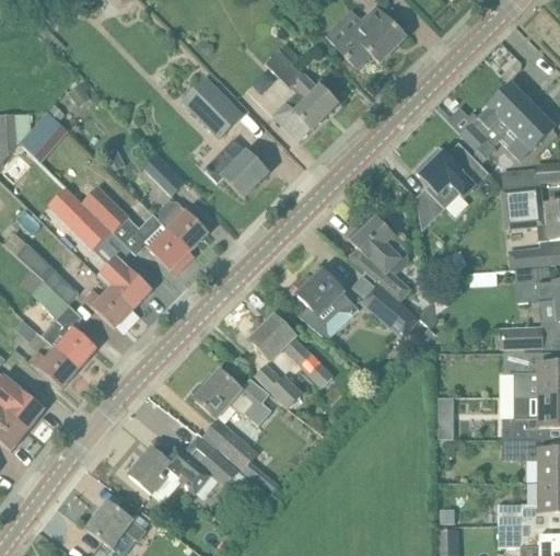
[(375,6),(335,45),(357,67),(371,54),(380,62),(406,36),(375,6)]
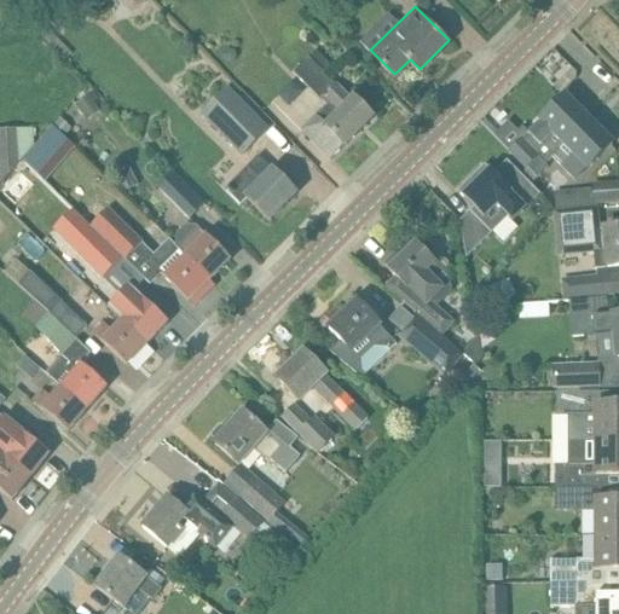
[(307,56),(294,69),(322,97),(324,93),(330,99),(301,128),(313,139),(330,157),(345,143),(374,115),(357,98),(354,96),(351,98),(335,82),(339,80),(333,75),(330,77),(324,71),(307,56)]
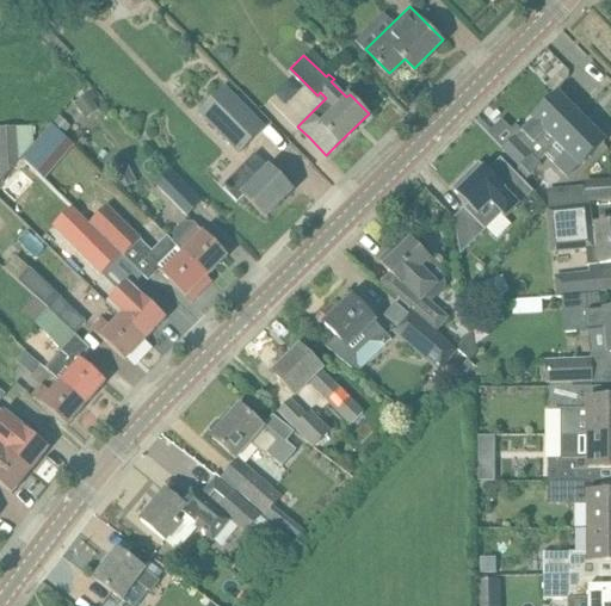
[(566,63),(547,82),(554,88),(568,74),(568,67),(566,63)]
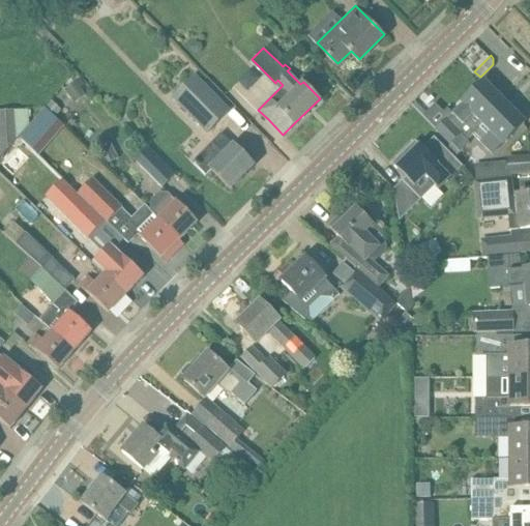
[(193,74),(172,94),(208,130),(229,110),(193,74)]
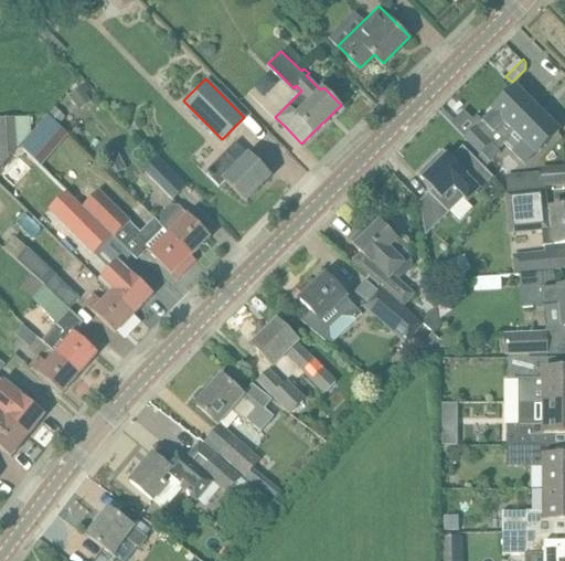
[(465,136),(481,151),(491,140),(498,146),(505,138),(536,107),(515,85),(497,105),(477,126),(476,125),(465,136)]
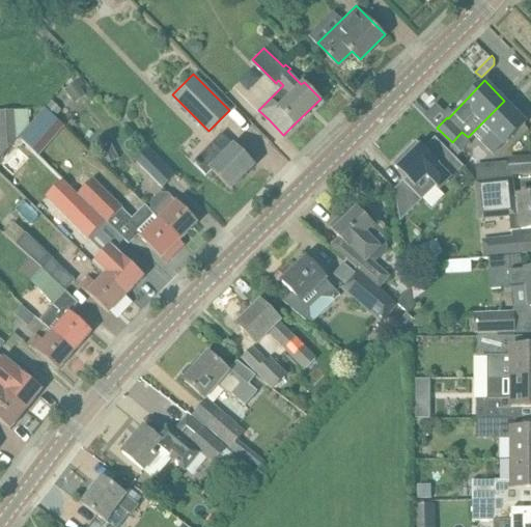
[(504,101),(475,130),(484,140),(483,141),(493,151),(506,139),(507,139),(525,121),(504,101)]
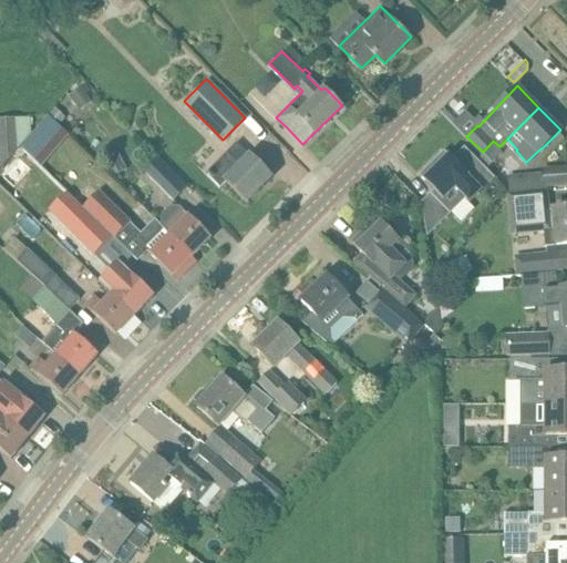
[(0,166),(31,130),(30,113),(0,115),(0,166)]
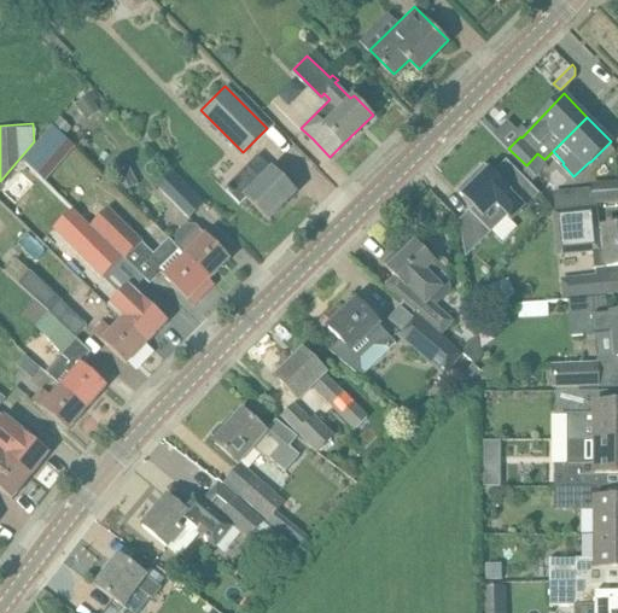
[(269,217),(296,191),(273,167),(272,168),(257,153),(225,187),(240,202),(246,196),(269,217)]
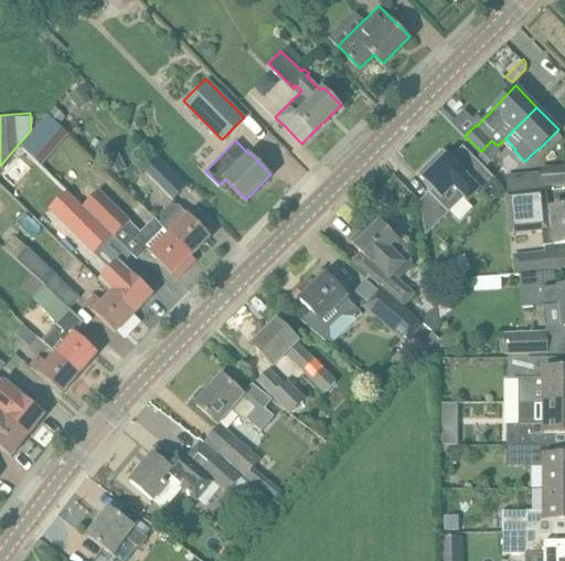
[(481,151),(478,155),(483,160),(487,163),(501,150),(498,146),(491,140),(481,151)]
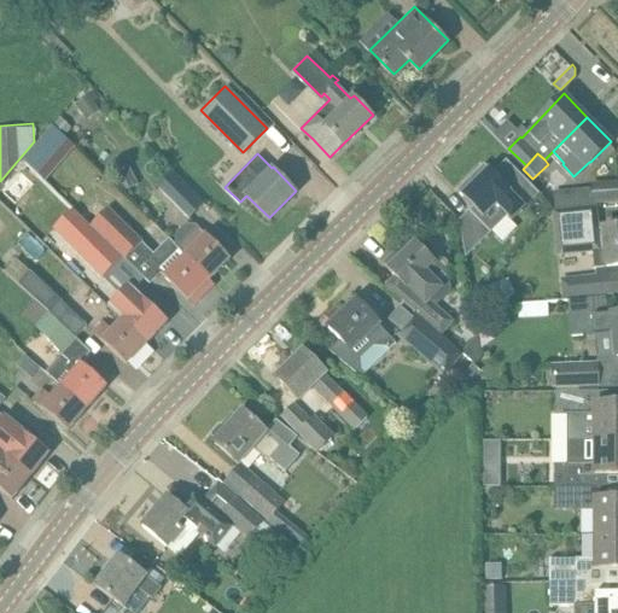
[(496,202),(512,217),(540,191),(506,157),(493,169),(489,167),(477,179),(471,174),(456,187),(483,215),(496,202)]
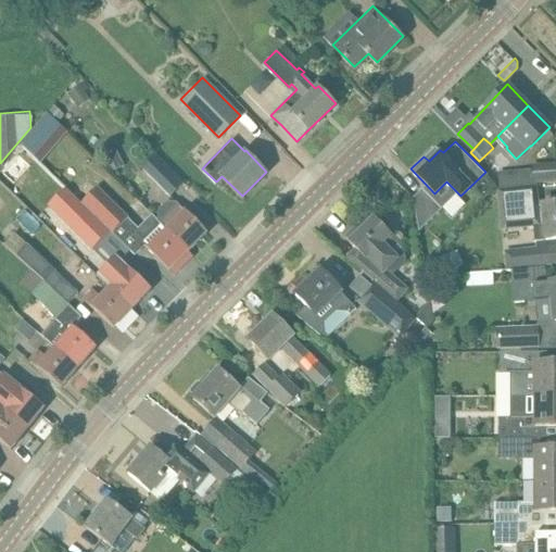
[(155,152),(141,165),(169,193),(184,180),(155,152)]
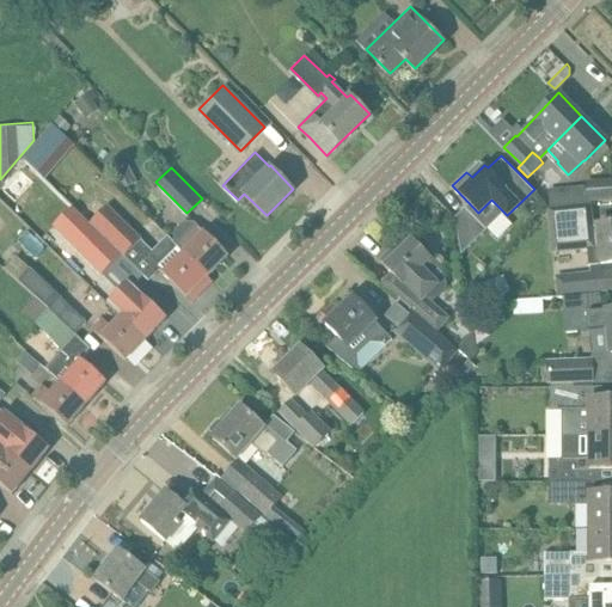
[(586,200),(611,197),(611,175),(583,178),(586,200)]
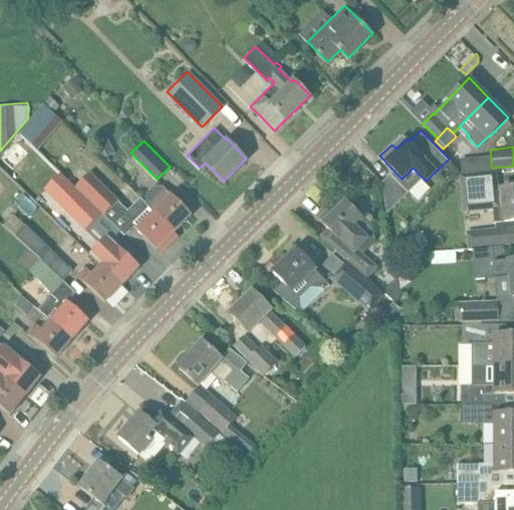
[(90,171),(75,186),(81,192),(101,210),(104,214),(119,199),(90,171)]
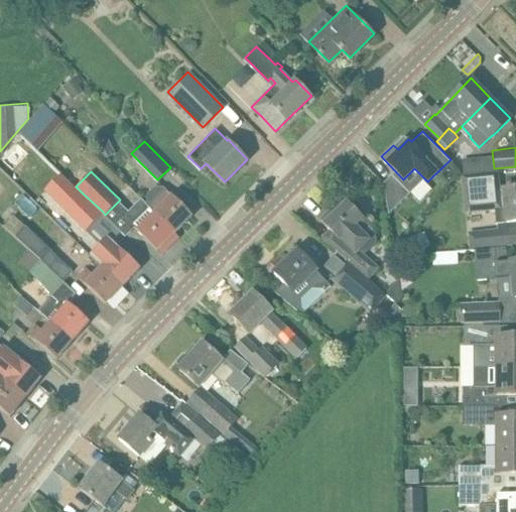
[(515,185),(492,188),(491,183),(499,182),(497,171),(462,175),(464,192),(463,192),(465,211),(466,211),(466,212),(496,209),(498,222),(515,220),(515,185)]
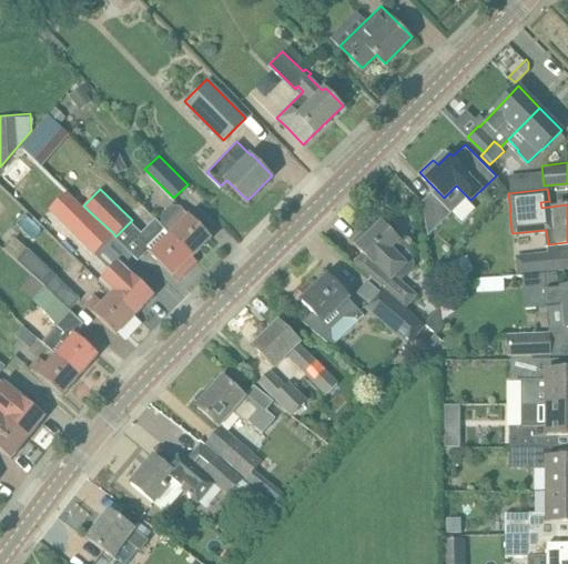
[(428,234),(452,211),(430,191),(422,200),(428,234)]
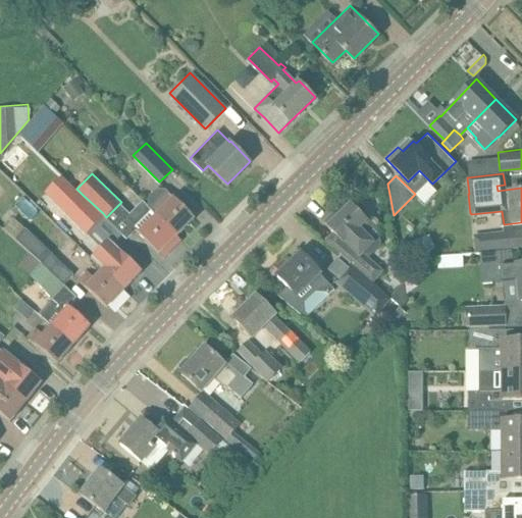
[(72,185),(56,202),(86,230),(103,213),(83,195),(76,189),(72,185)]
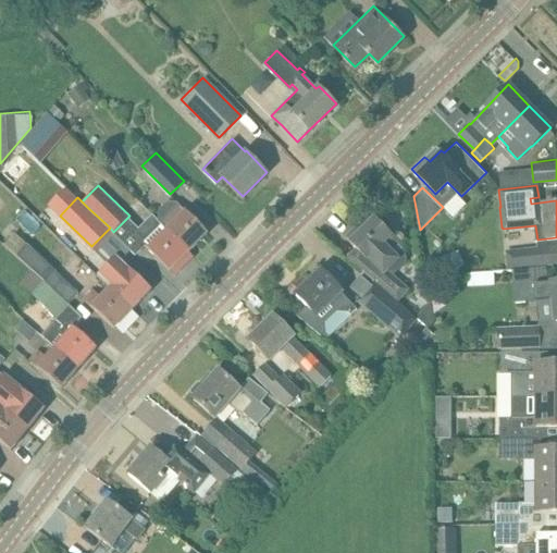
[(160,220),(160,221),(188,249),(208,231),(176,200),(171,199),(165,200),(160,207),(159,211),(159,219),(160,220)]
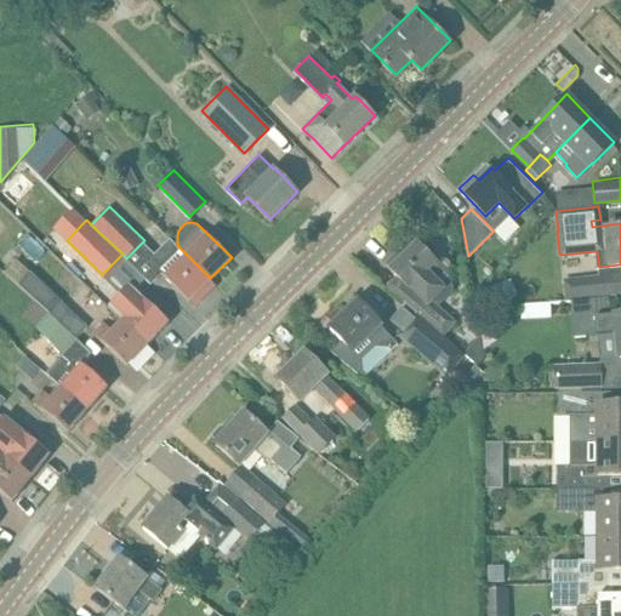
[(417,241),(391,267),(408,285),(398,294),(417,311),(444,334),(456,319),(439,303),(436,300),(453,281),(449,266),(451,263),(423,235),(417,241)]
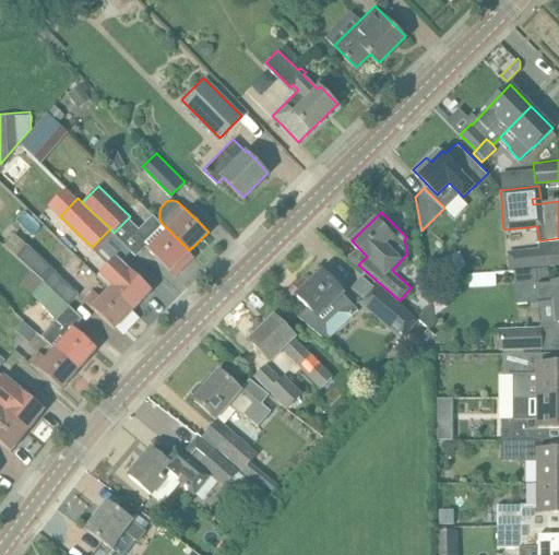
[(139,227),(133,233),(141,240),(155,255),(170,270),(177,262),(181,268),(193,256),(189,250),(161,222),(153,213),(139,227)]
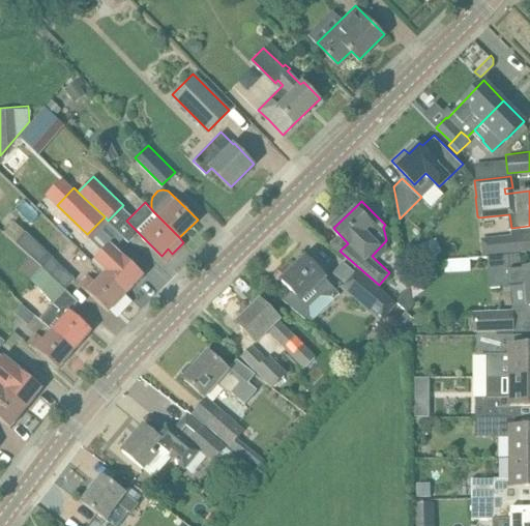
[(15,218),(4,230),(16,241),(26,230),(15,218)]
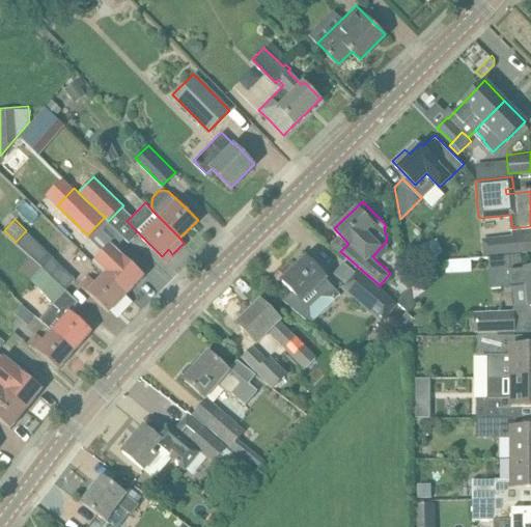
[(52,256),(26,230),(16,242),(31,255),(43,266),(52,256)]
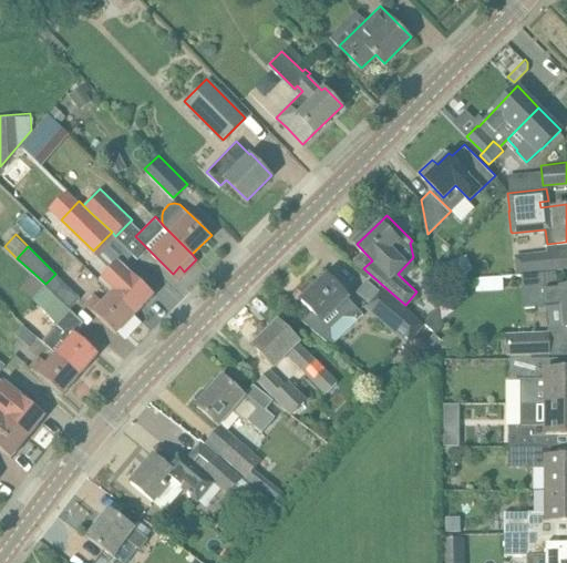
[(514,254),(516,273),(557,268),(556,249),(514,254)]
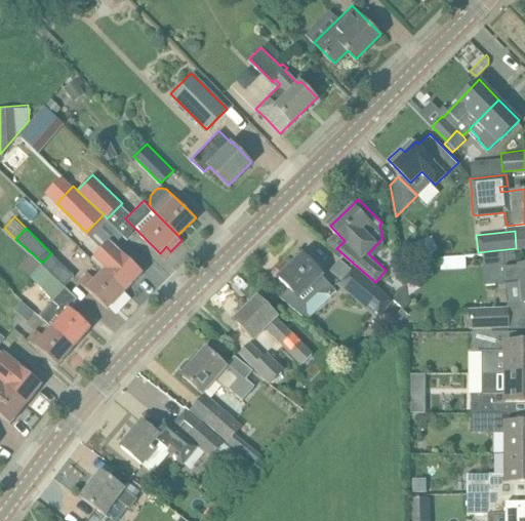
[(432,234),(415,240),(421,254),(438,247),(432,234)]
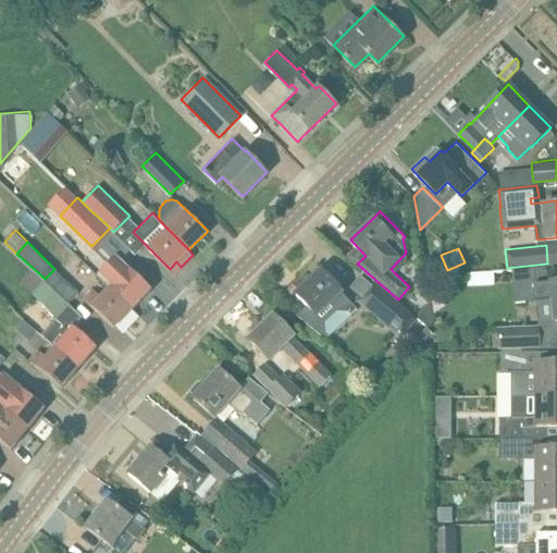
[(107,262),(97,272),(111,285),(111,286),(132,307),(151,287),(135,272),(121,259),(119,257),(115,253),(107,262)]
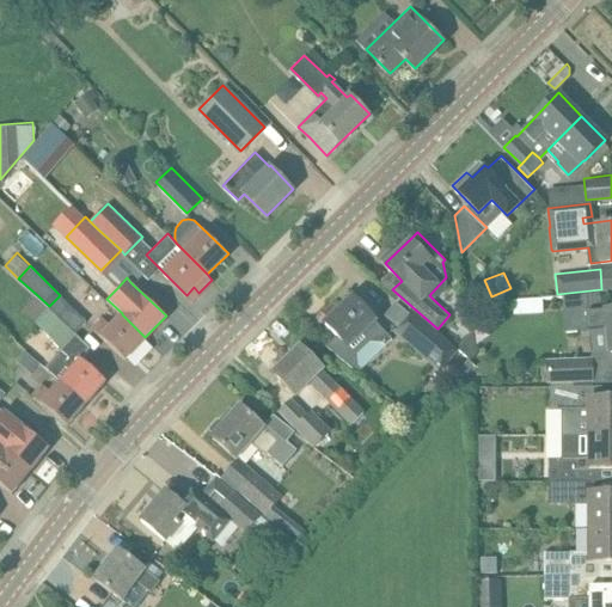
[(565,329),(587,327),(606,326),(609,351),(611,350),(611,307),(601,308),(600,290),(562,295),(565,329)]
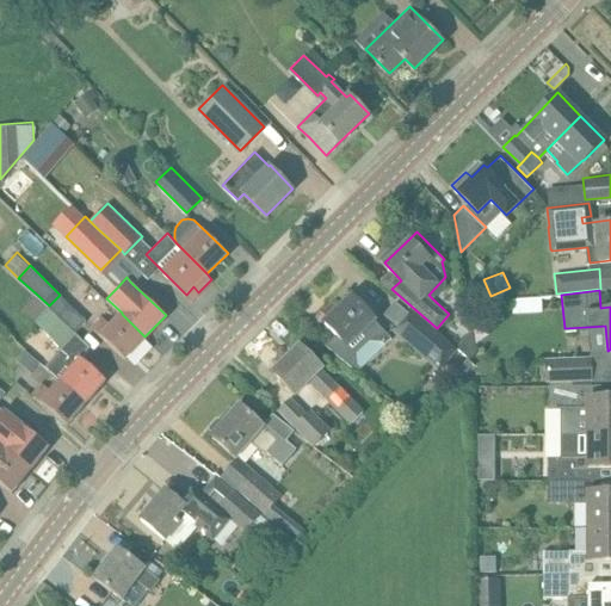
[(36,294),(24,307),(37,319),(49,305),(36,294)]
